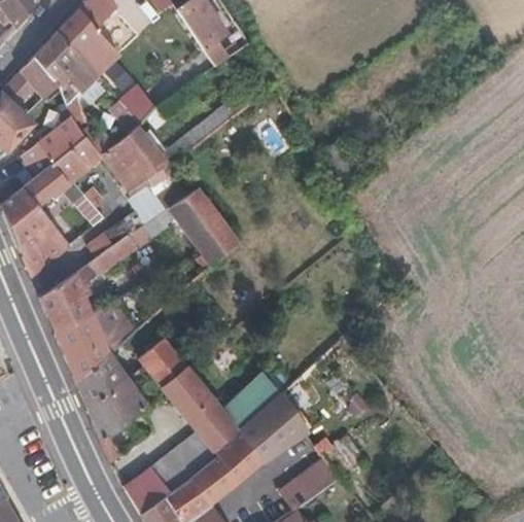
[(38,4),(35,0),(0,0),(0,11),(3,15),(12,28),(14,31),(38,4)]
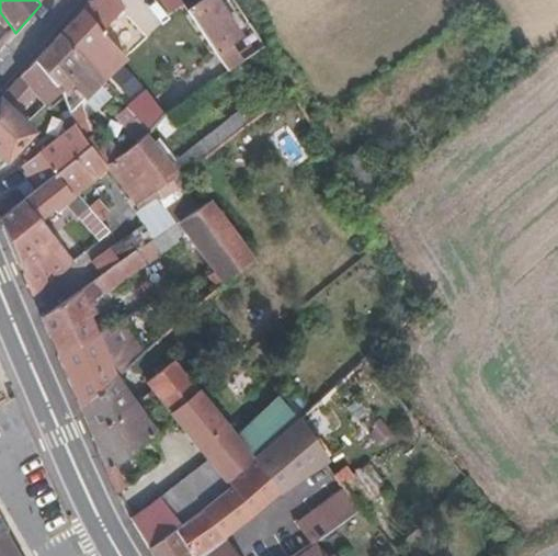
[(99,32),(123,8),(115,0),(93,0),(59,36),(81,60),(104,38),(99,32)]
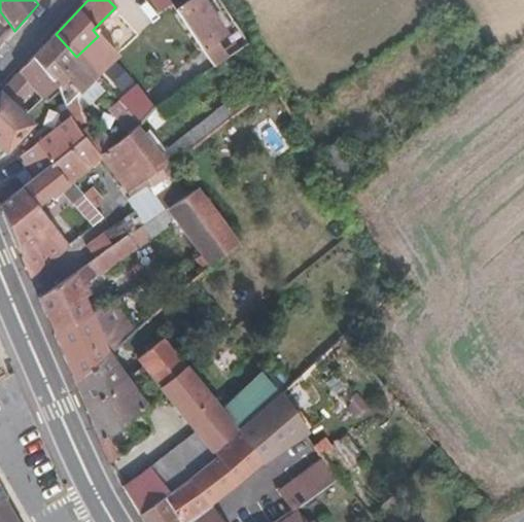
[(219,27),(200,0),(176,0),(171,4),(213,65),(246,42),(237,28),(224,36),(228,40),(219,46),(210,33),(219,27)]
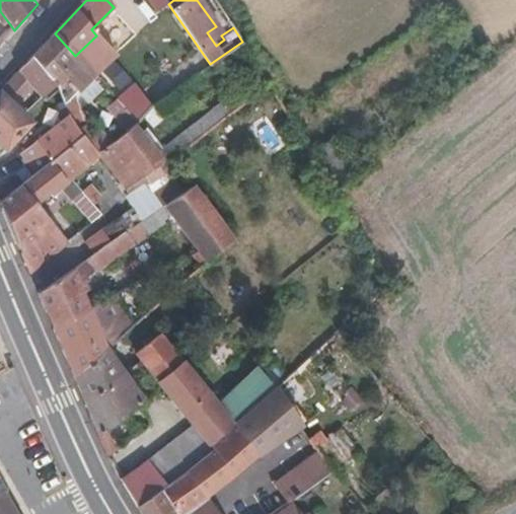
[(0,29),(2,34),(12,27),(3,15),(0,16),(0,23),(0,24),(0,23),(0,29)]
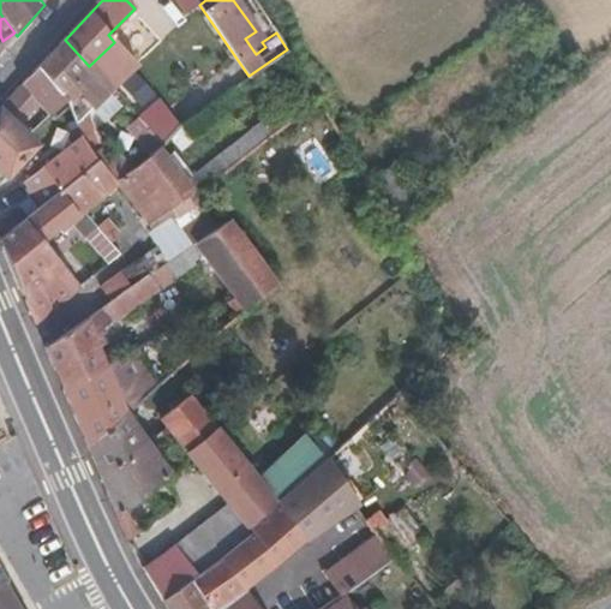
[(125,106),(89,66),(65,40),(39,67),(61,90),(66,87),(99,121),(125,106)]
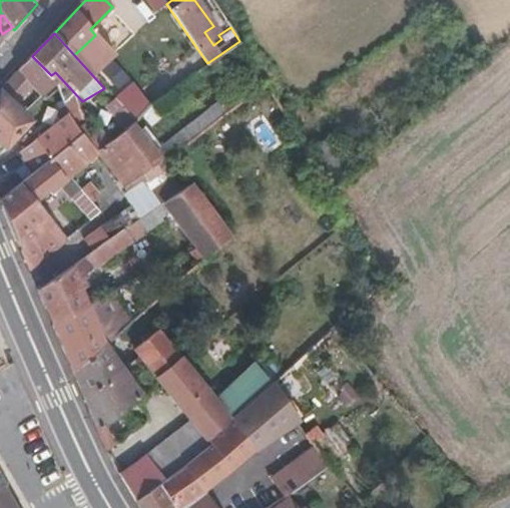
[(30,120),(13,103),(32,83),(38,88),(43,83),(51,75),(32,56),(0,89),(0,140),(6,146),(30,120)]
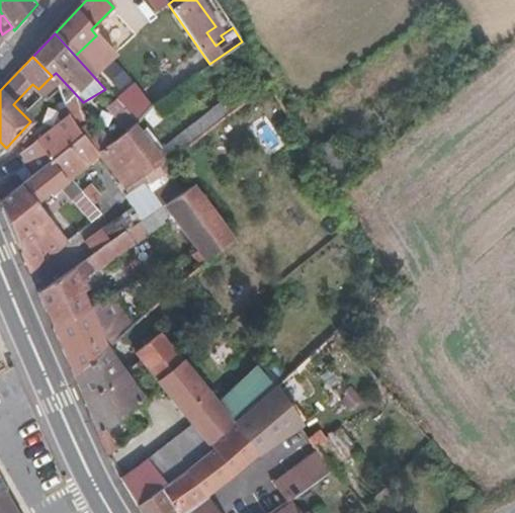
[(83,102),(56,73),(52,76),(44,84),(68,111),(78,105),(83,102)]
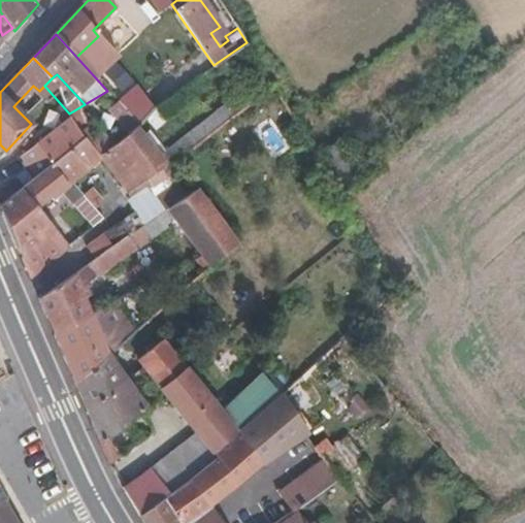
[(228,119),(239,110),(234,102),(222,110),(228,119)]
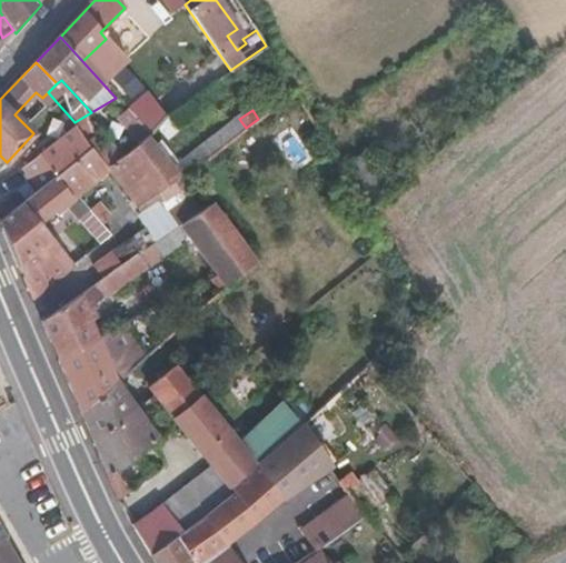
[(176,122),(168,113),(160,122),(168,130),(176,122)]
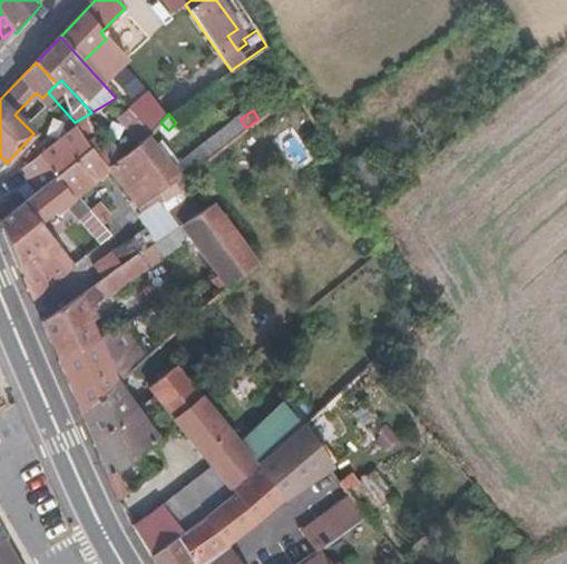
[(105,149),(86,116),(75,122),(80,130),(94,150),(97,154),(105,149)]
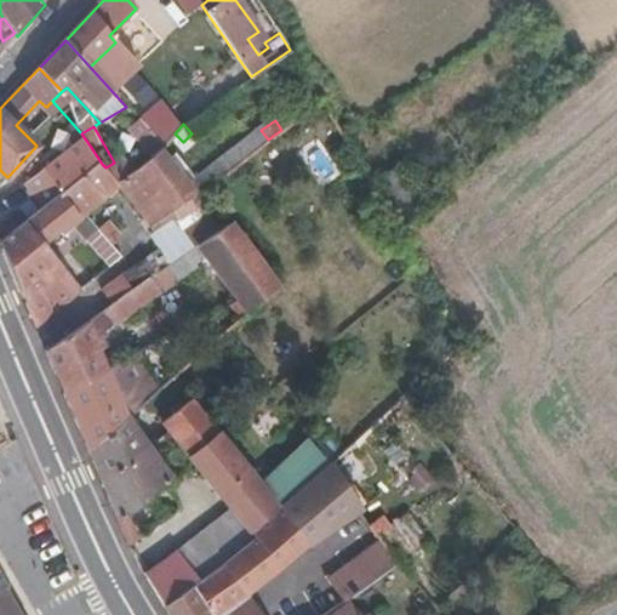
[(194,208),(187,198),(195,192),(198,195),(268,140),(261,130),(190,184),(188,182),(195,177),(177,151),(170,155),(163,147),(130,175),(120,183),(155,232),(175,218),(177,221),(194,208)]
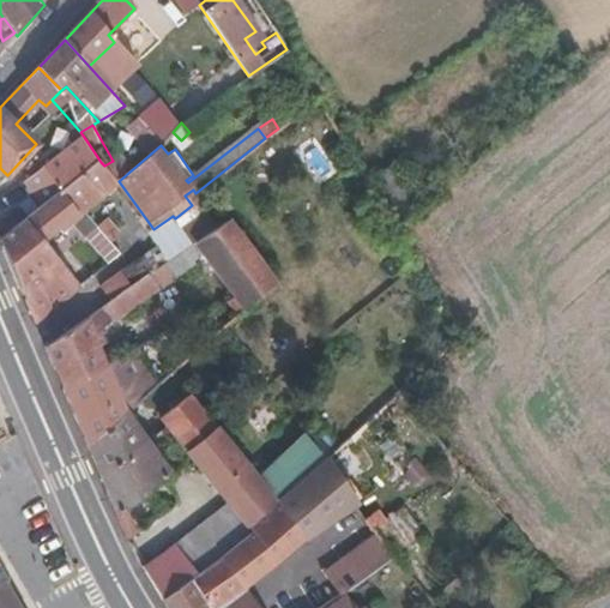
[(83,175),(101,162),(86,140),(26,184),(42,205),(83,175)]
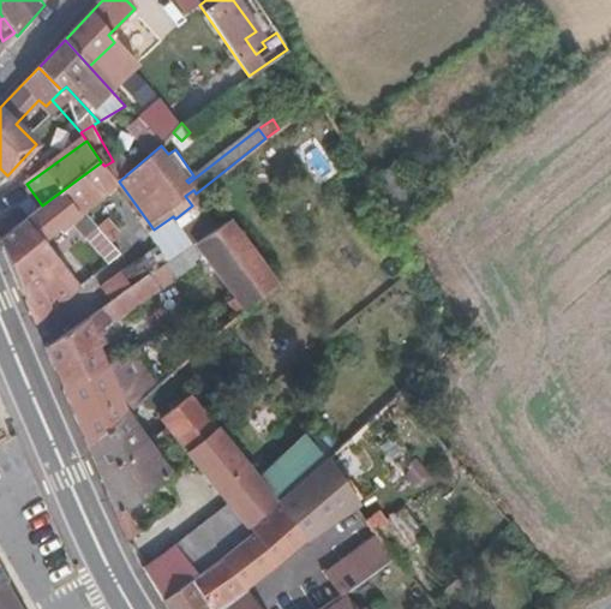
[(129,173),(113,161),(105,166),(119,181),(129,173)]
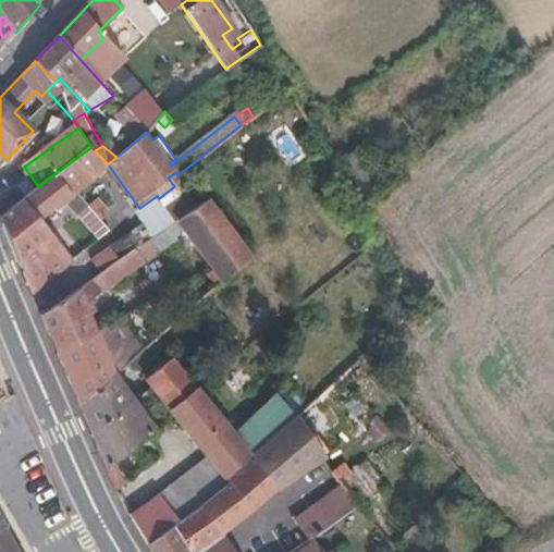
[(108,164),(95,150),(91,147),(75,159),(90,179),(108,164)]
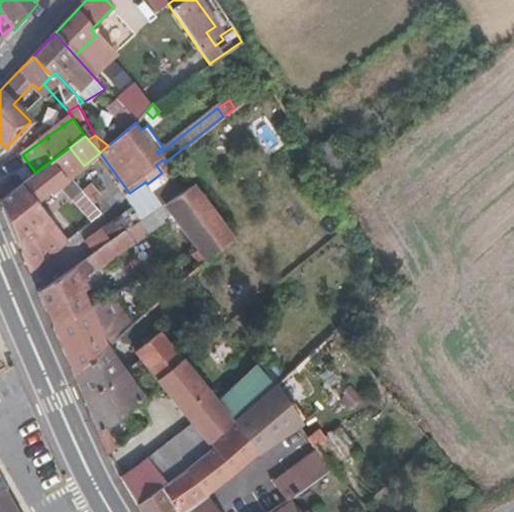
[(34,204),(50,191),(53,193),(84,166),(70,147),(35,173),(0,199),(0,200),(30,271),(63,245),(34,204)]
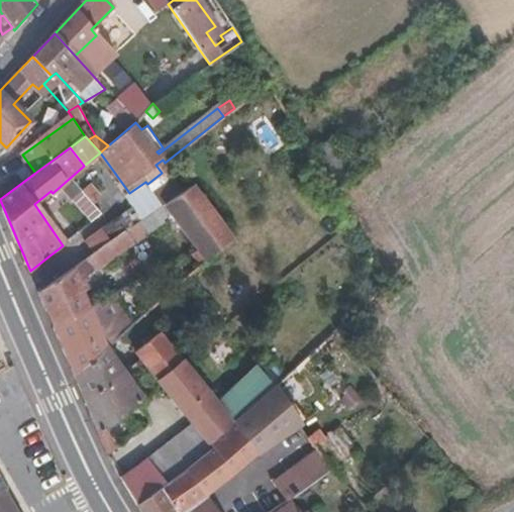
[(230,235),(192,183),(159,206),(164,213),(168,210),(204,258),(230,235)]
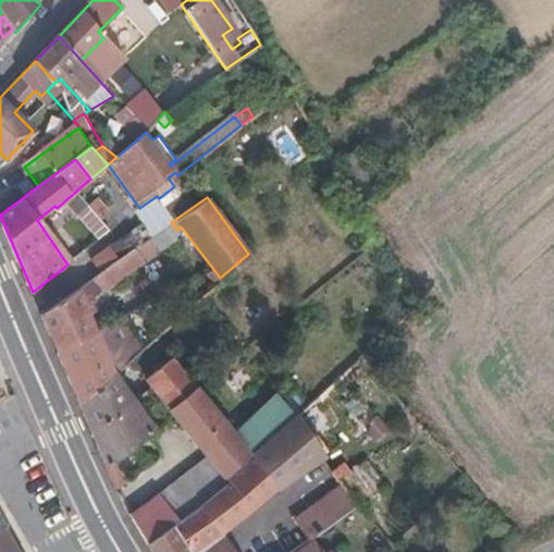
[(109,216),(98,201),(87,208),(98,223),(109,216)]
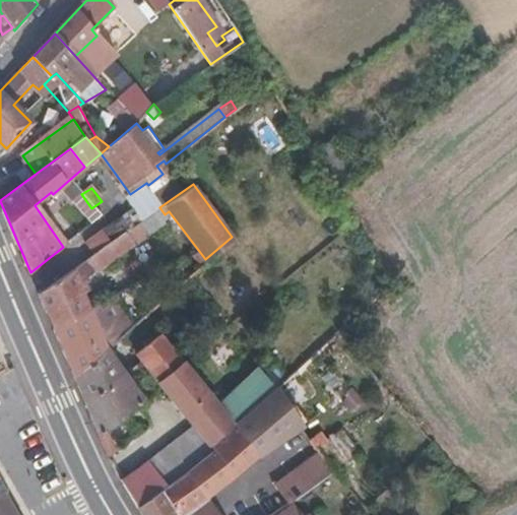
[(125,233),(147,216),(140,205),(87,241),(95,253),(125,233)]
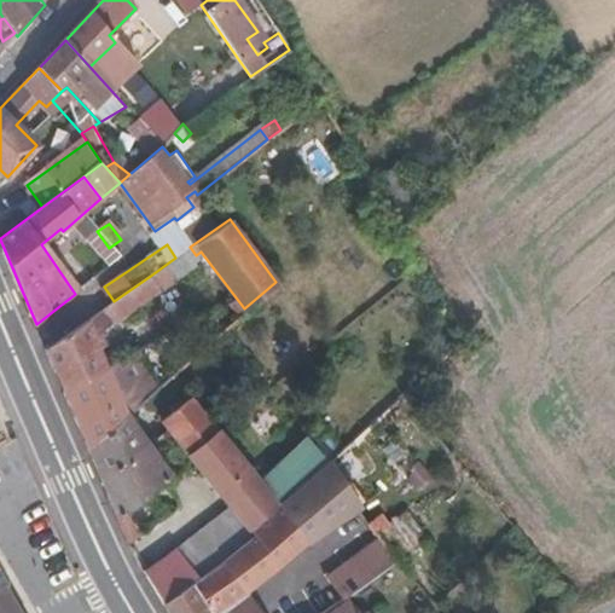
[(119,319),(158,291),(149,277),(114,301),(109,305),(119,319)]
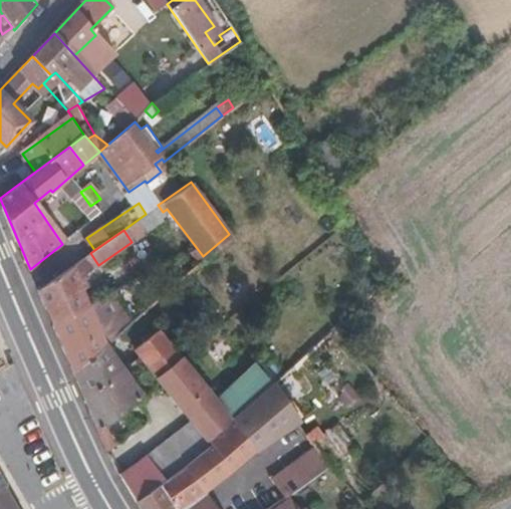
[(86,303),(76,278),(84,272),(78,262),(39,289),(52,320),(86,303)]
